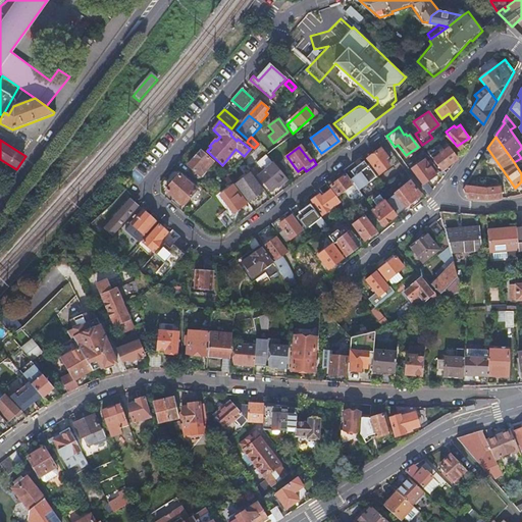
[(380,171),(389,164),(394,161),(382,147),(369,157),(380,171)]
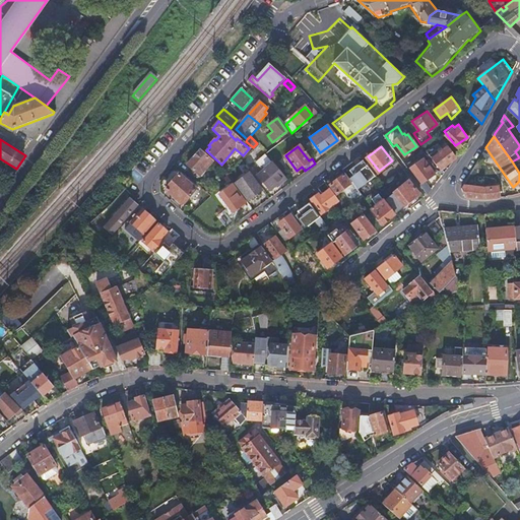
[(439,154),(432,159),(439,169),(454,157),(447,148),(443,152),(440,148),(438,148),(437,149),(437,150),(437,151),(439,154)]
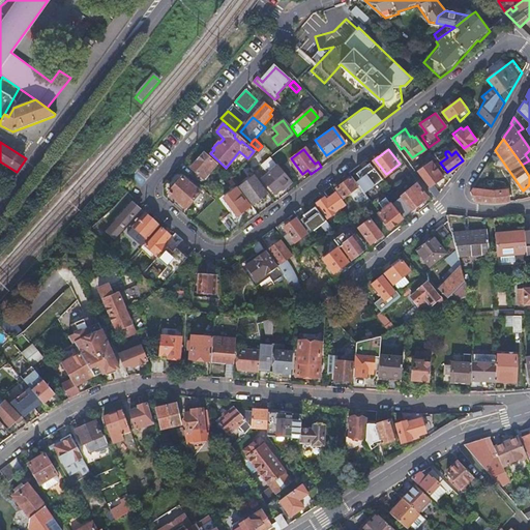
[(203,153),(190,168),(203,179),(215,165),(203,153)]
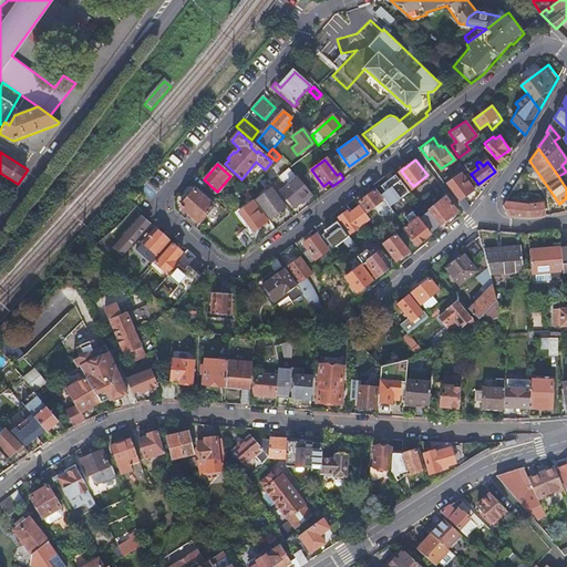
[(287,167),(277,175),(285,184),(278,189),(291,205),(298,199),(299,202),(308,195),(287,167)]
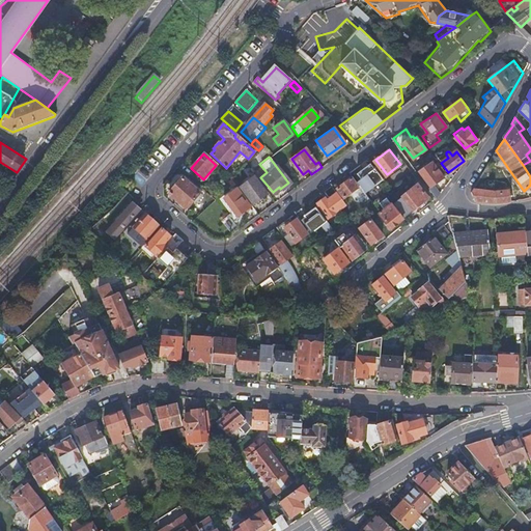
[(383,177),(371,163),(359,172),(363,177),(358,180),(360,184),(365,191),(370,187),(383,177)]
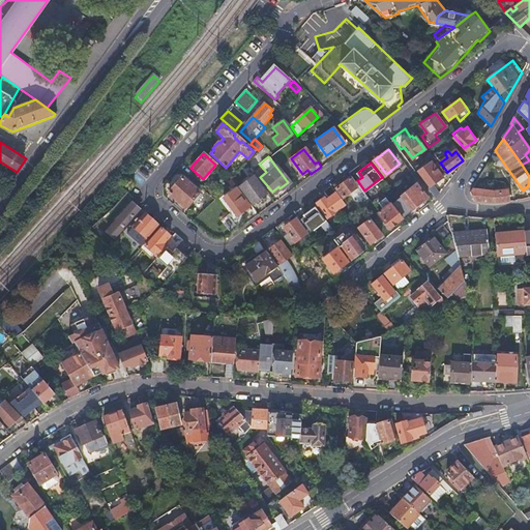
[(447,175),(439,165),(435,168),(431,163),(419,170),(430,185),(428,186),(435,198),(439,192),(434,184),(447,175)]
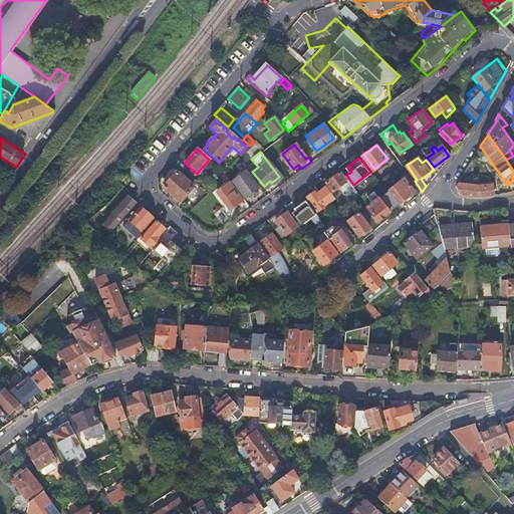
[(244,171),(232,180),(245,197),(257,187),(244,171)]
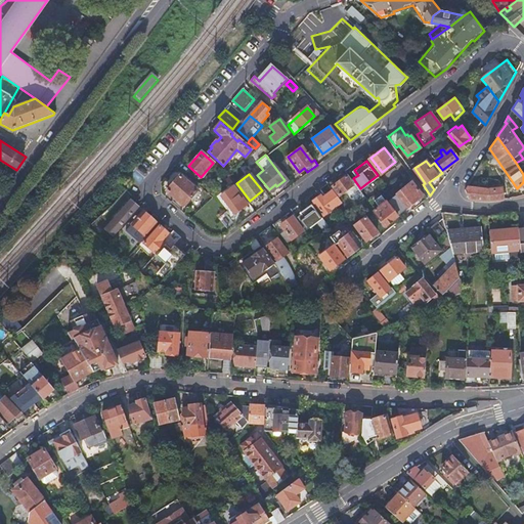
[(360,188),(355,181),(354,182),(348,174),(335,184),(342,192),(347,188),(356,201),(364,193),(360,188)]
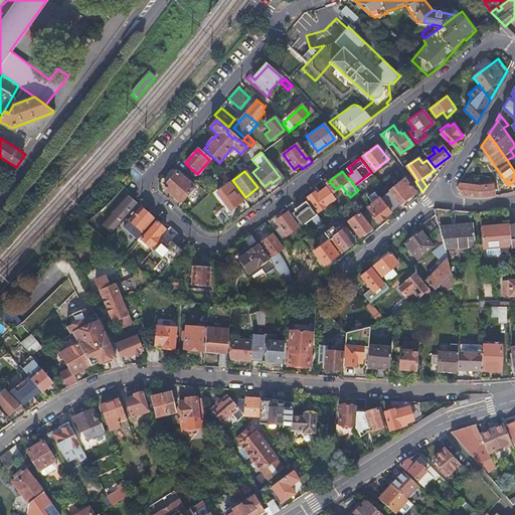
[(177,174),(164,188),(180,203),(193,188),(177,174)]
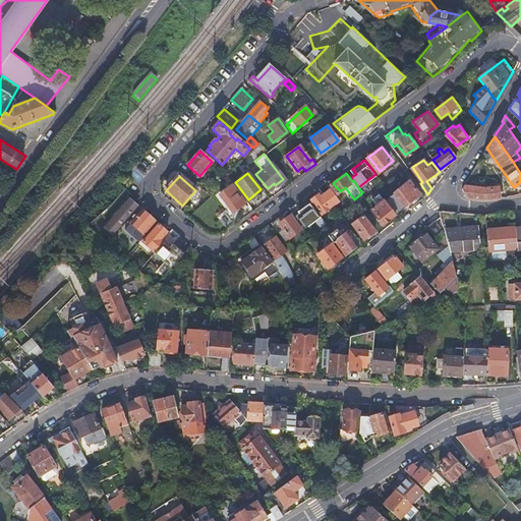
[(397,194),(391,199),(399,210),(419,193),(408,178),(394,190),(397,194)]
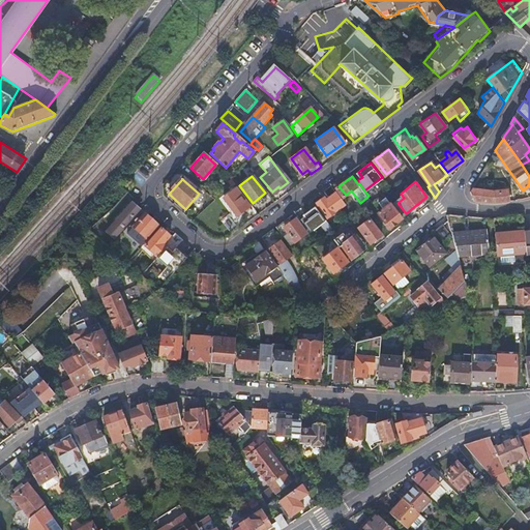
[(476,182),(472,189),(494,190),(494,183),(476,182)]
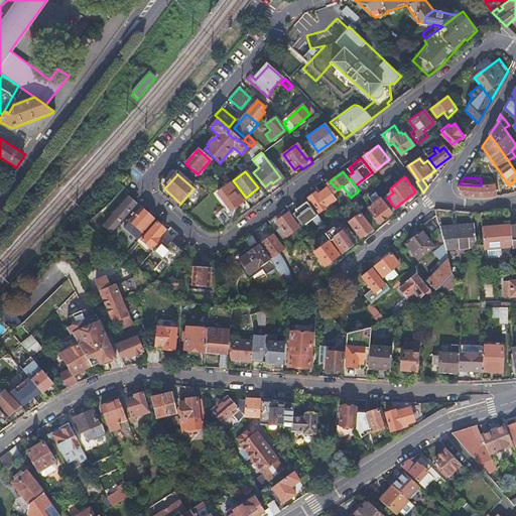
[(229,183),(217,194),(230,210),(231,208),(232,210),(237,207),(236,205),(242,201),(229,183)]
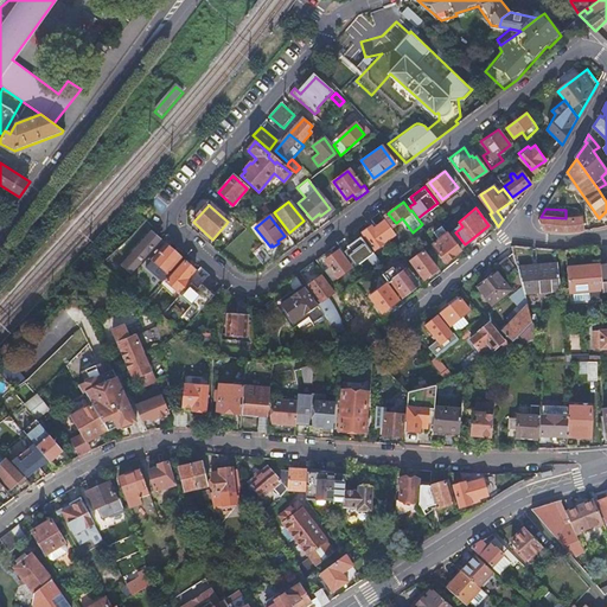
[(566,232),(585,230),(581,217),(566,218),(541,217),(538,221),(543,231),(566,232)]
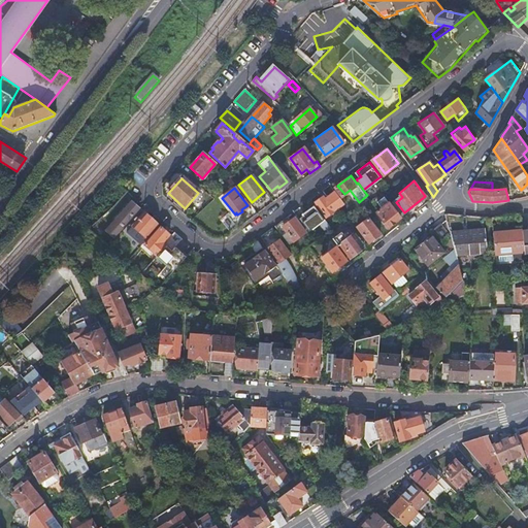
[(347,202),(337,191),(328,197),(325,195),(318,200),(329,215),(347,202)]
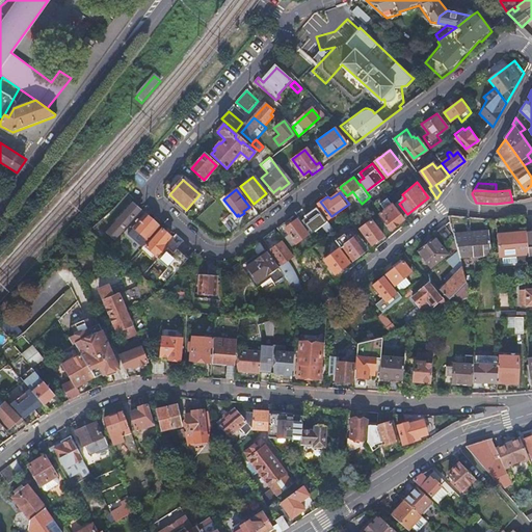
[(386,198),(378,205),(383,211),(378,215),(390,230),(402,220),(386,198)]
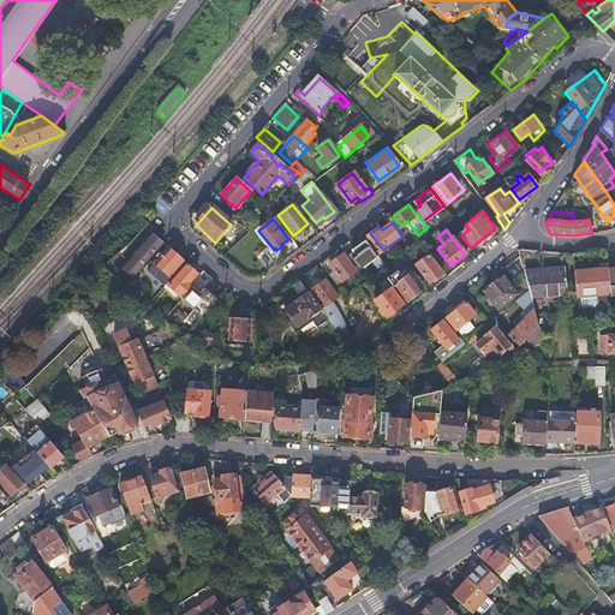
[(119,268),(132,279),(144,267),(141,263),(160,242),(151,234),(144,243),(141,240),(133,249),(136,252),(131,257),(130,256),(119,268)]
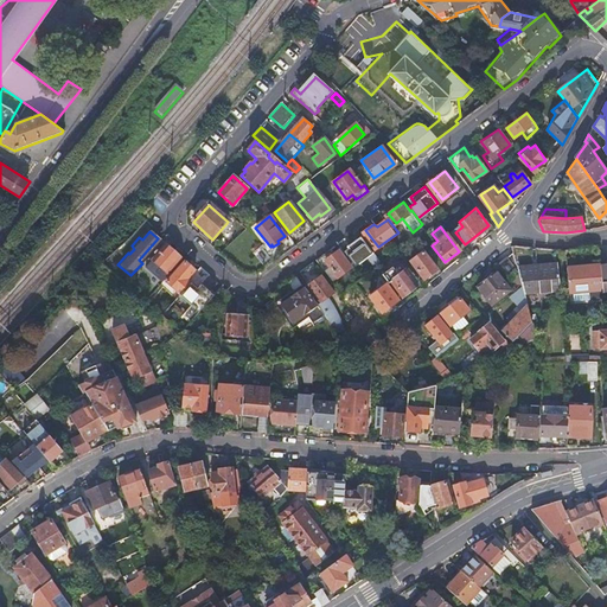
[(338,244),(346,255),(353,251),(360,261),(372,251),(360,235),(355,240),(356,242),(352,244),(350,242),(346,237),(338,244)]
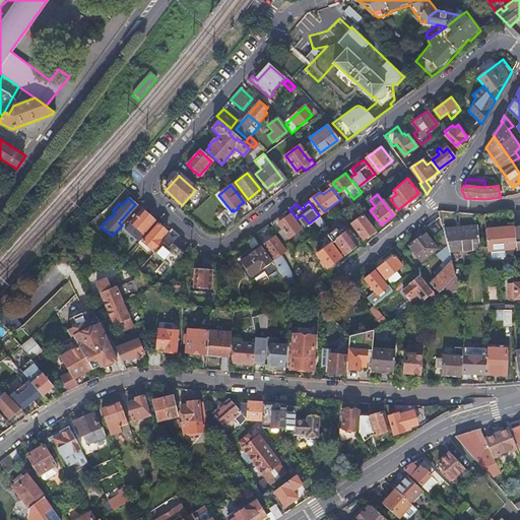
[(131,236),(138,243),(156,222),(141,209),(129,222),(137,230),(131,236)]
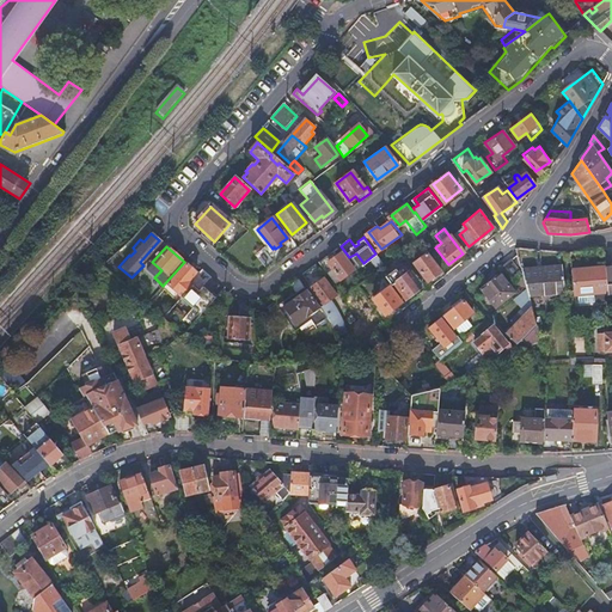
[(254,255),(268,270),(277,263),(262,248),(254,255)]
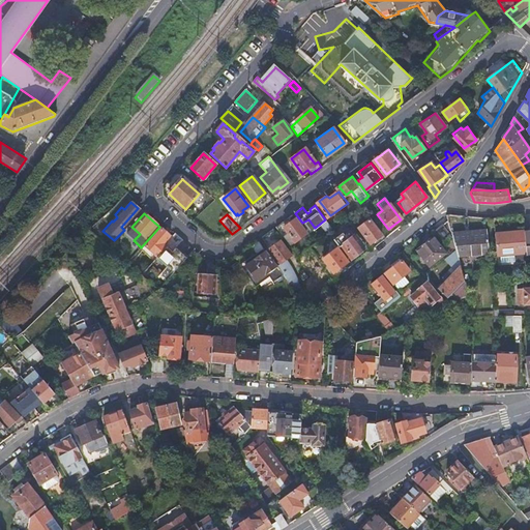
[(489,260),(489,249),(488,238),(488,229),(466,230),(466,216),(446,215),(447,221),(451,233),(455,249),(457,253),(460,263),(489,260)]
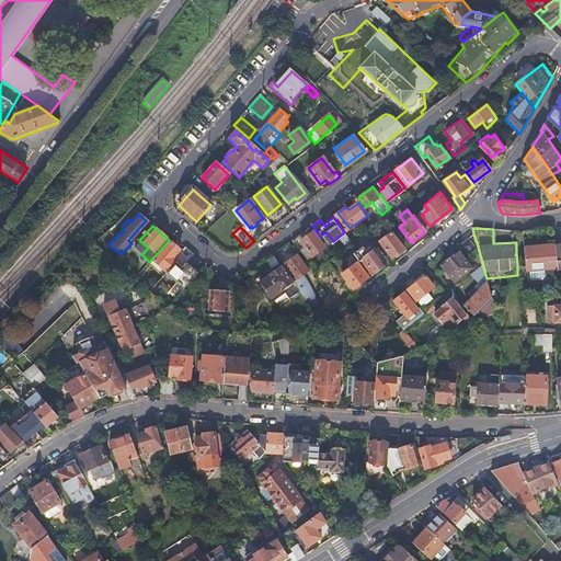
[(552,244),(550,228),(523,230),(524,247),(525,268),(529,268),(529,277),(545,276),(545,277),(547,277),(548,278),(552,278),(554,276),(557,276),(556,267),(552,244)]
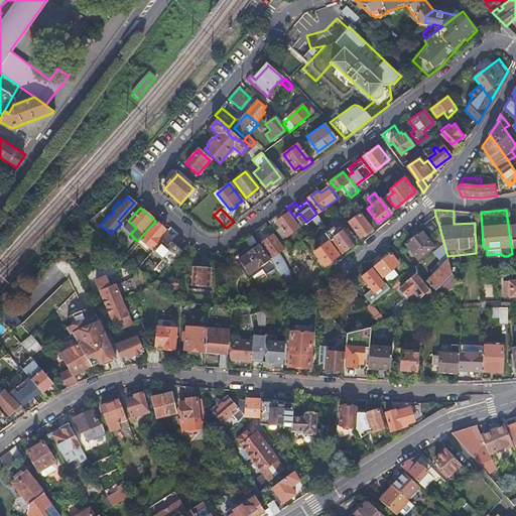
[(281,212),(268,222),(282,240),(301,226),(294,217),(292,219),(287,213),(284,216),(281,212)]
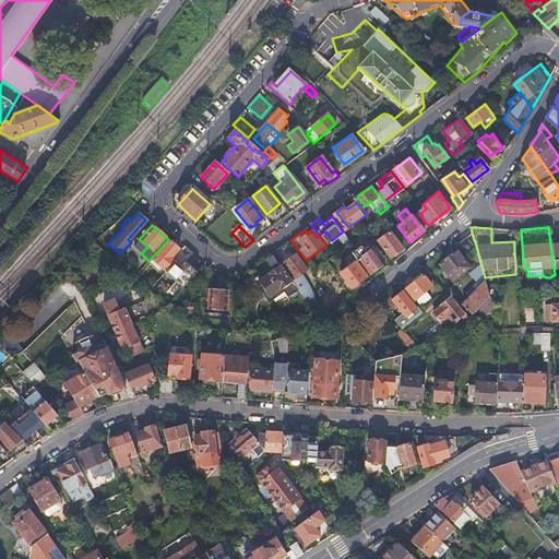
[(388,233),(378,240),(390,257),(401,249),(388,233)]
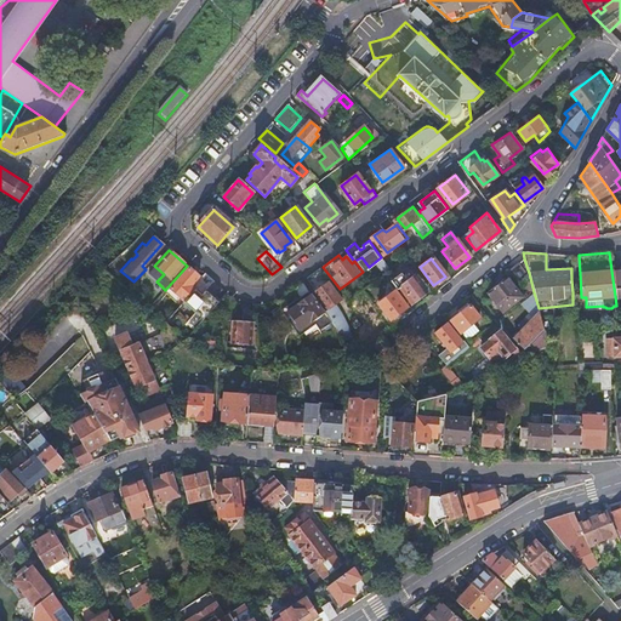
[(524,258),(510,271),(518,281),(529,273),(524,258)]
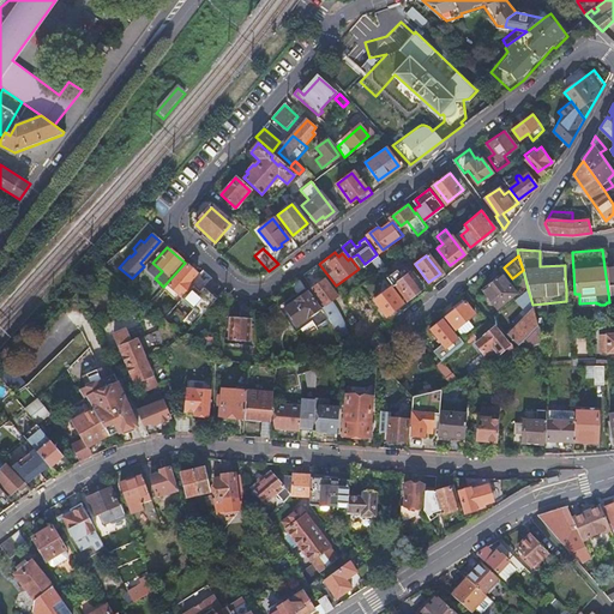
[(176,294),(181,299),(192,287),(198,292),(202,286),(210,276),(203,269),(198,274),(186,264),(168,283),(178,293),(176,294)]
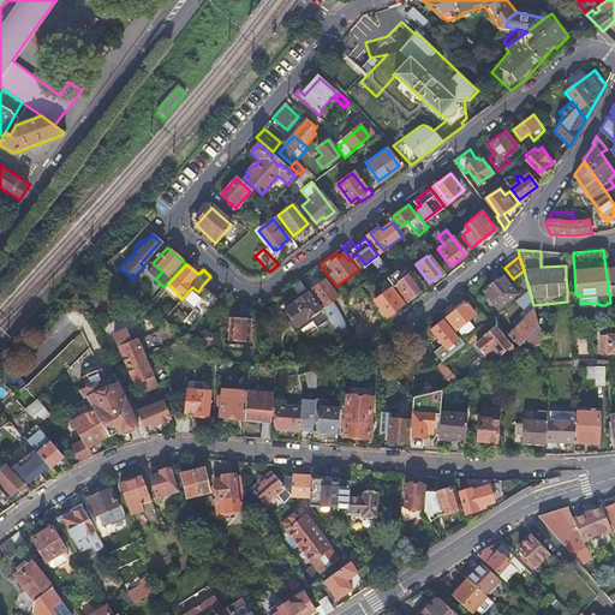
[(323,306),(321,309),(323,314),(330,309),(327,304),(336,297),(323,280),(326,278),(317,266),(304,275),(314,288),(312,290),(323,306)]
